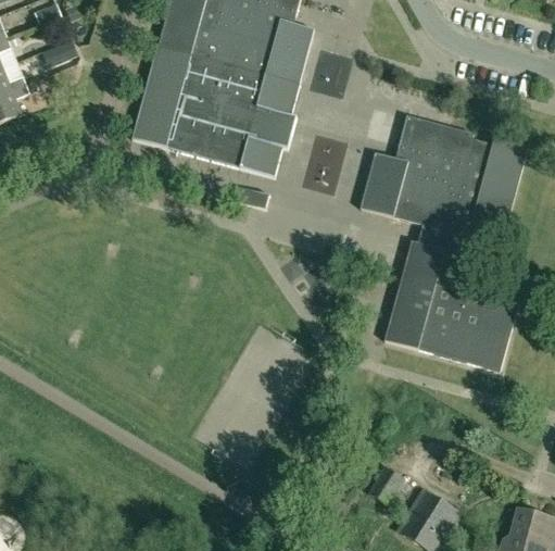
[(59,12),(54,0),(32,9),(37,21),(59,12)]
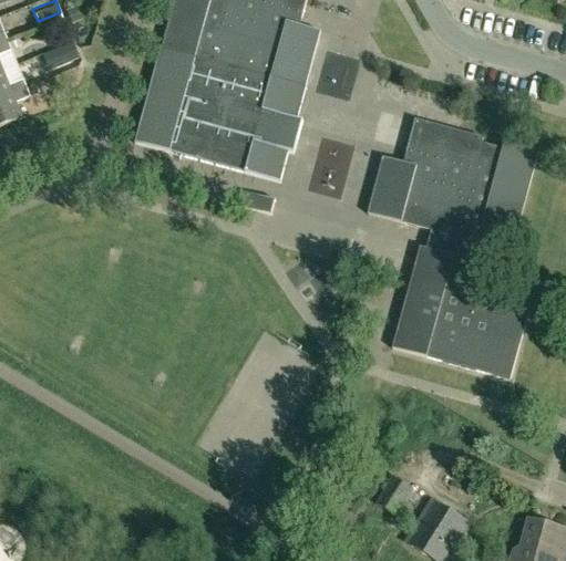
[(173,0),(161,47),(134,138),(279,178),(287,147),(294,149),(302,116),(296,114),(320,28),(299,22),(305,0),(173,0)]
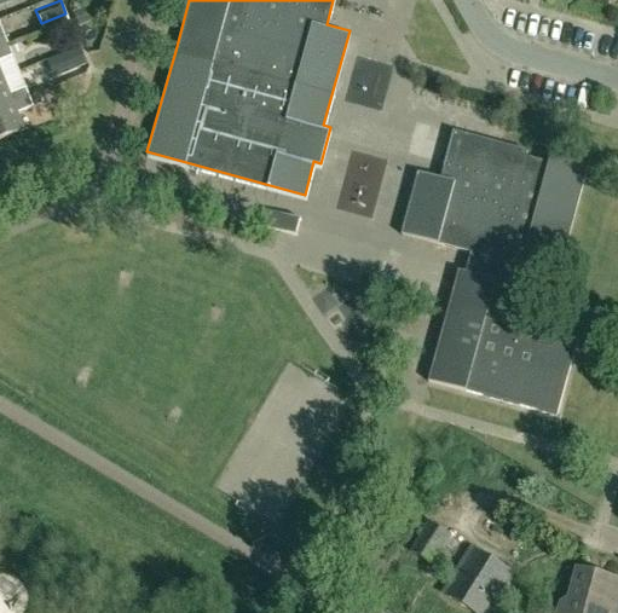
[(81,3),(70,6),(76,19),(86,16),(81,3)]
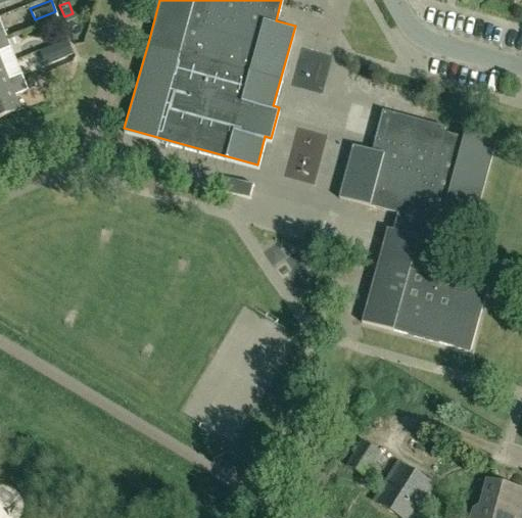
[(6,37),(8,43),(20,38),(18,32),(6,37)]
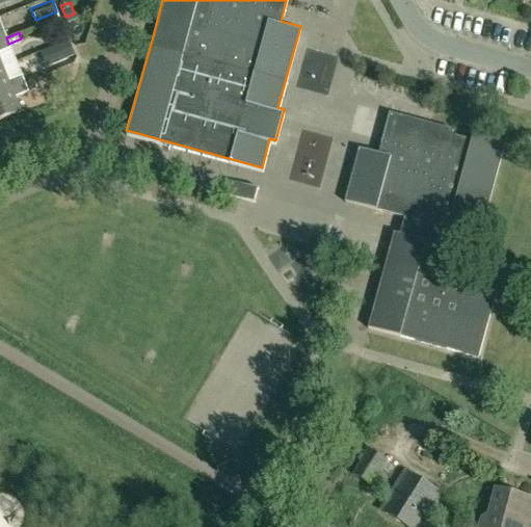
[(0,62),(0,47),(8,44),(6,37),(5,35),(0,37),(0,62)]
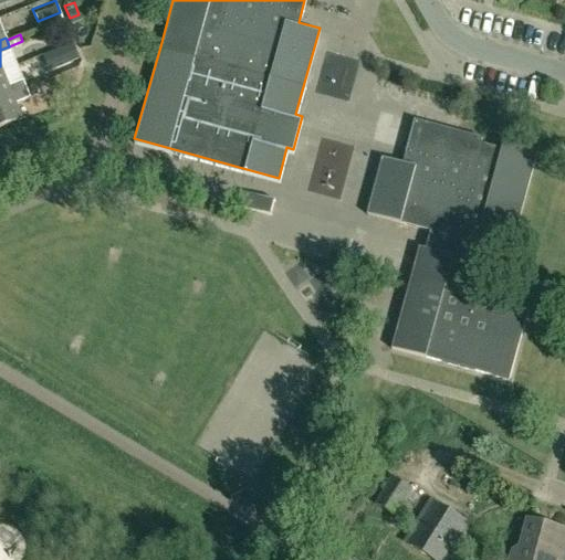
[(71,39),(54,45),(61,61),(77,54),(71,39)]
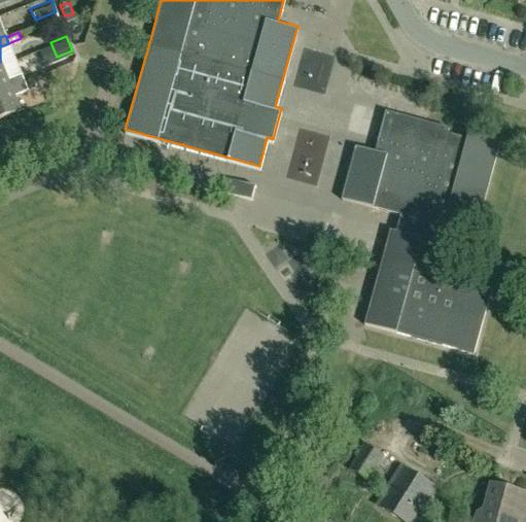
[(31,66),(20,70),(6,76),(0,62),(0,88),(23,78),(34,74),(31,66)]
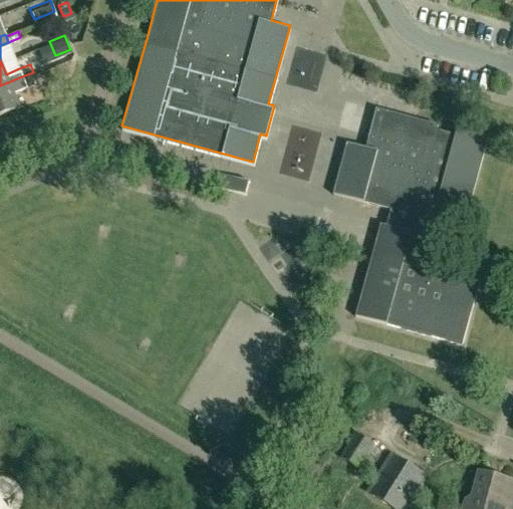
[(22,76),(0,85),(0,110),(18,103),(12,89),(26,84),(22,76)]
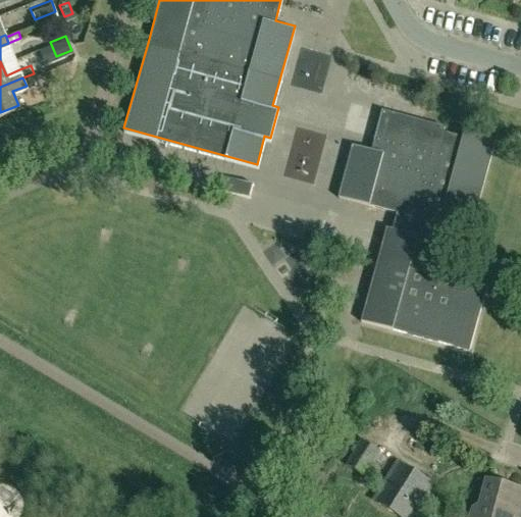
[(447,224),(455,226),(469,230),(495,137),(463,128),(462,135),(443,130),(444,123),(381,107),(370,147),(352,142),(337,194),(396,210),(392,226),(385,224),(360,318),(469,348),(486,285),(426,268),(438,224),(446,226),(447,224)]
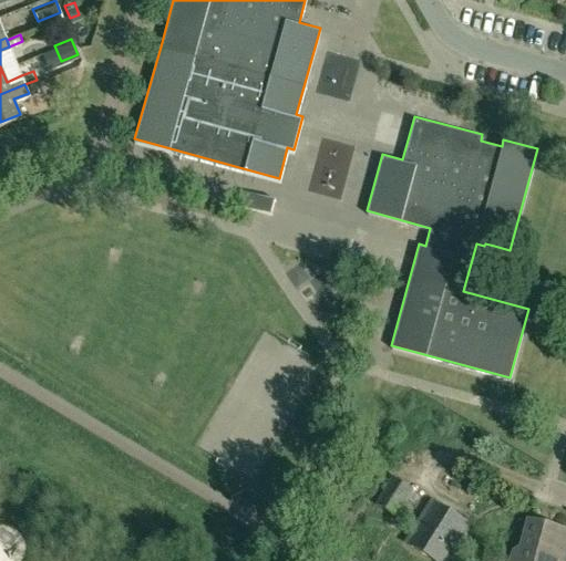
[(376,500),(395,512),(412,486),(392,474),(376,500)]
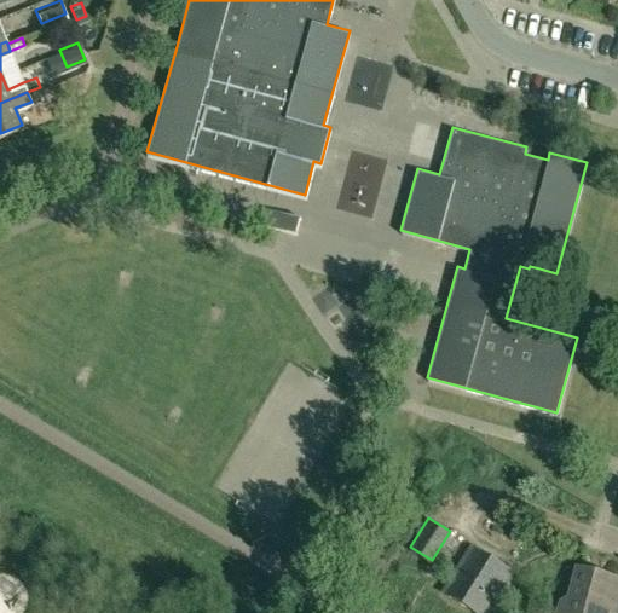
[(457,567),(443,590),(480,612),(481,612),(496,591),(489,587),(497,572),(504,577),(523,549),(506,537),(507,533),(494,526),(491,528),(474,518),(456,547),(469,555),(461,570),(457,567)]
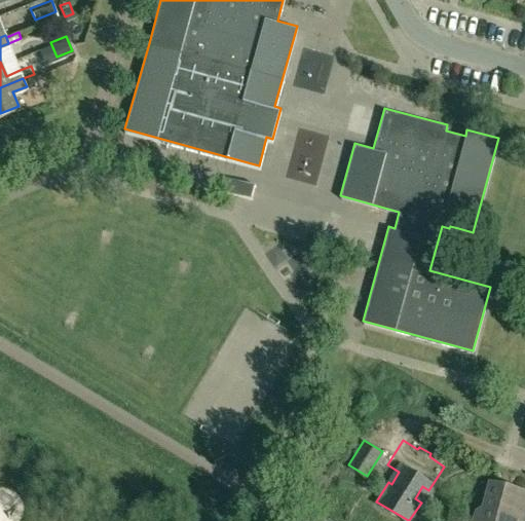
[(524,520),(524,505),(524,500),(516,497),(518,488),(489,480),(482,505),(475,509),(471,520),(524,520)]
